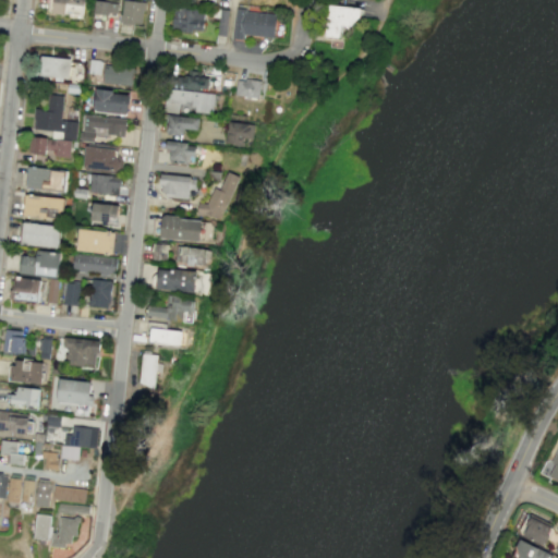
[(49,0),(48,13),(82,16),(83,0),(49,0)]
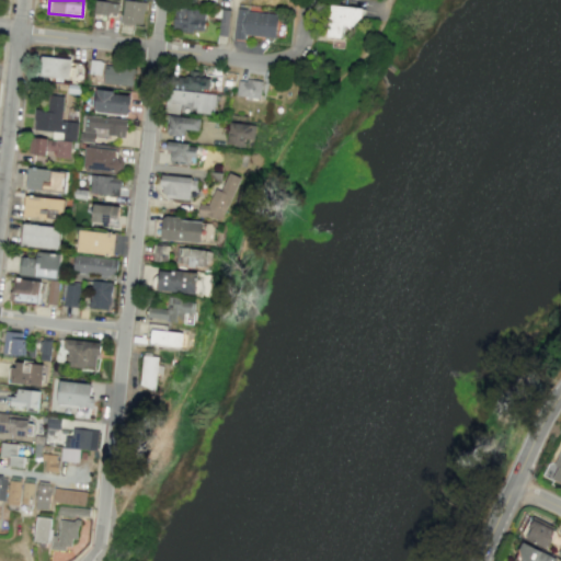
[(117,18),(118,2),(95,0),(94,15),(117,18)]
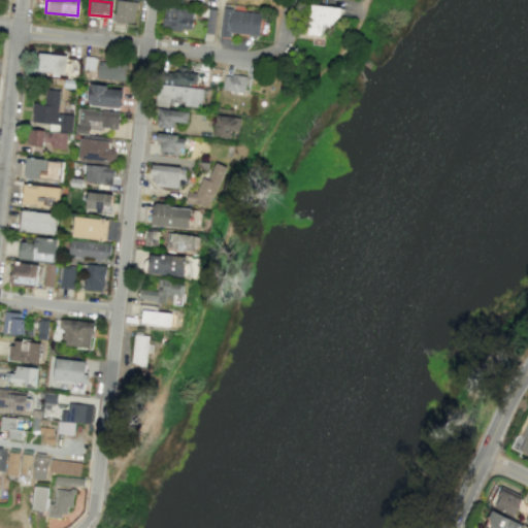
[(136,2),(118,0),(116,0),(113,22),(134,24),(136,2)]
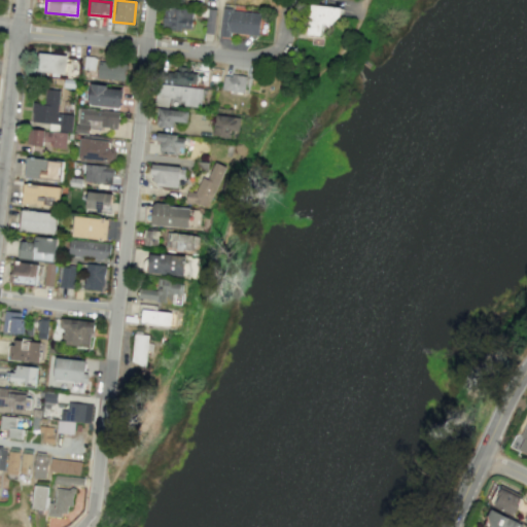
[(339,25),(339,6),(306,6),(307,34),(321,34),(321,25),(339,25)]
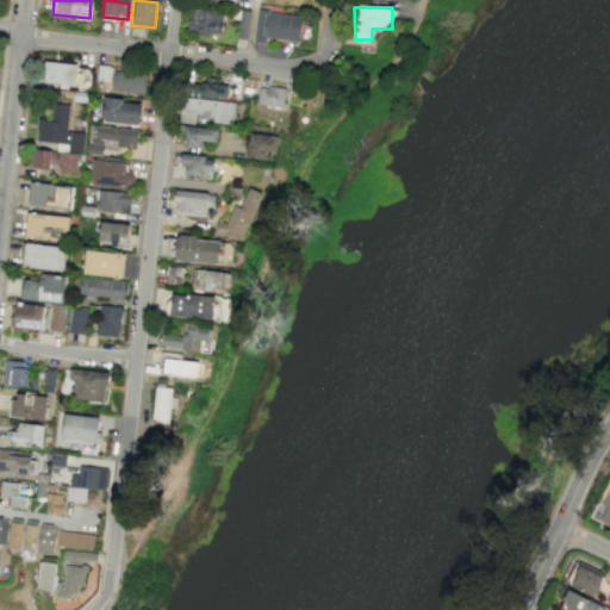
[(188,33),(222,35),(223,11),(190,8),(188,33)]
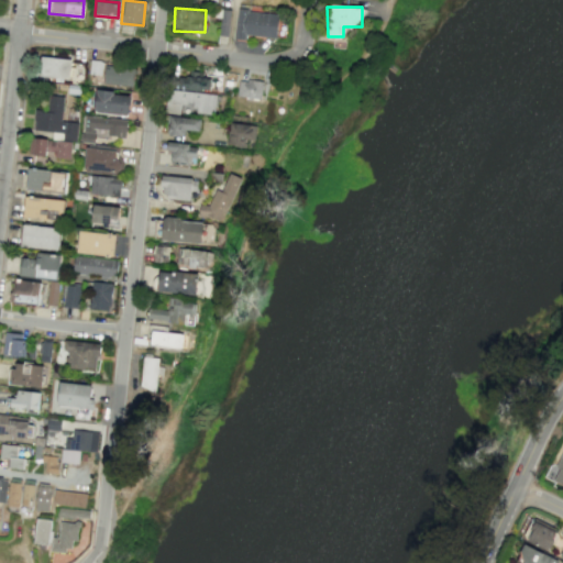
[(276,37),(278,14),(238,10),(234,39),(244,40),(245,34),(276,37)]
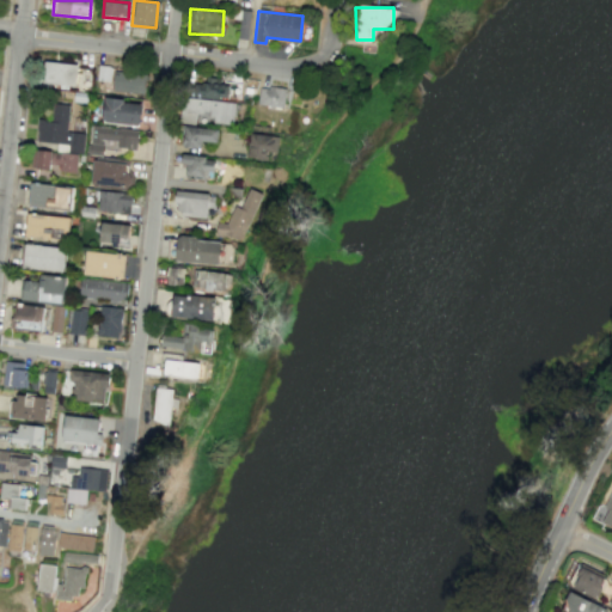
[(38,85),(75,86),(77,63),(40,62),(38,85)]
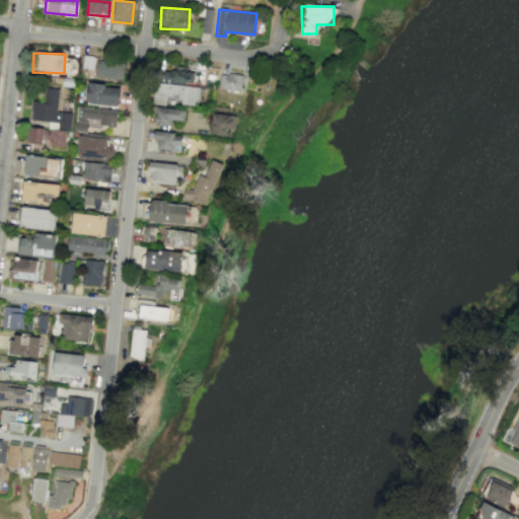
[(93,56),(82,56),(82,68),(93,69),(93,56)]
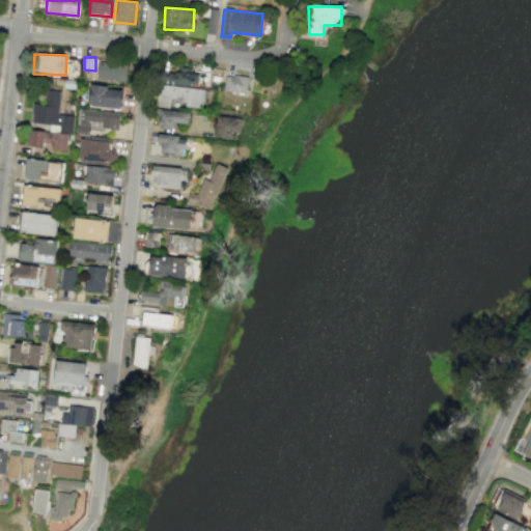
[(127,64),(99,61),(96,79),(124,82),(127,64)]
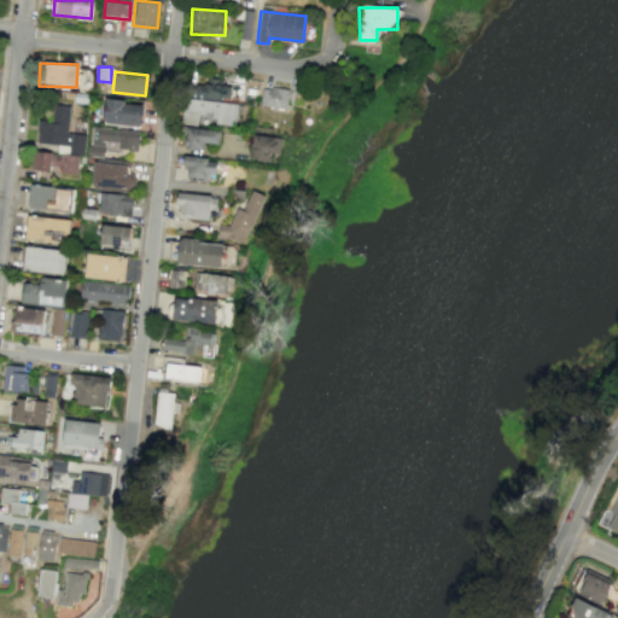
[(192,99),(232,98),(231,81),(207,81),(207,85),(192,85),(192,99)]
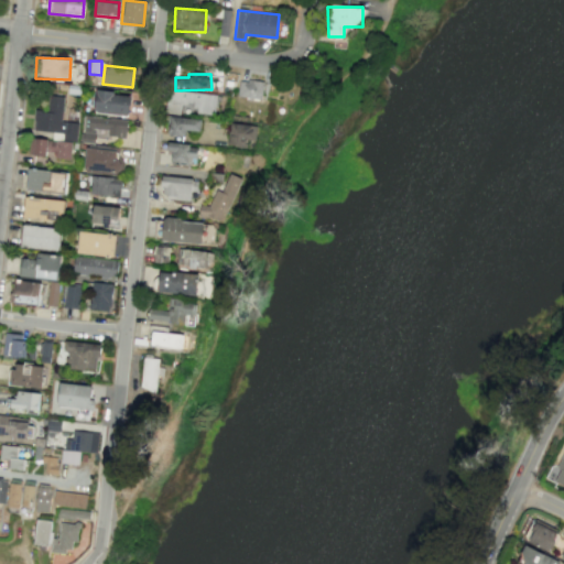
[(237,96),(260,100),(263,84),(240,78),(237,96)]
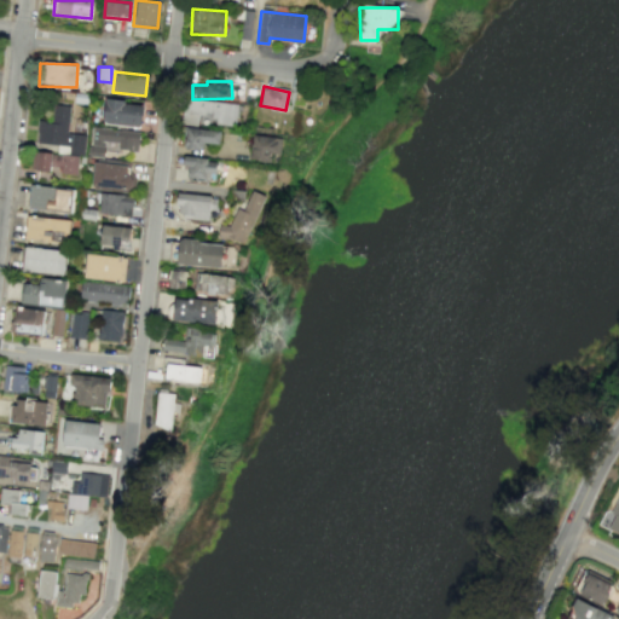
[(235,128),(238,105),(186,97),(183,121),(235,128)]
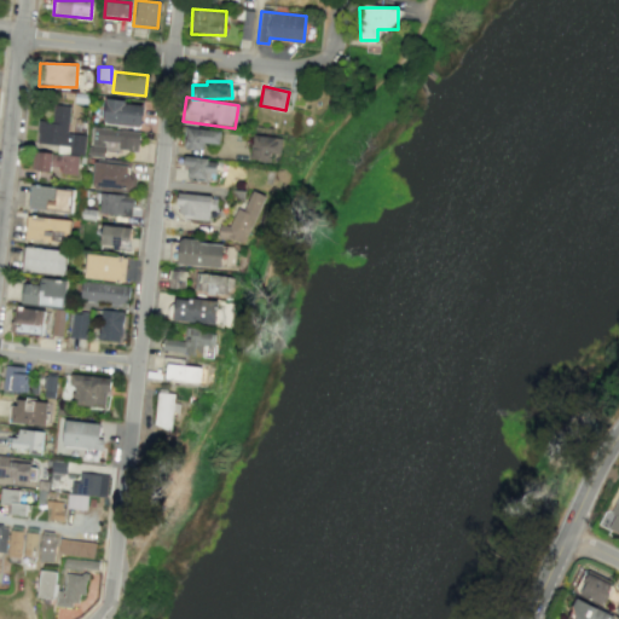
[(143,103),(105,100),(104,123),(142,126),(143,103)]
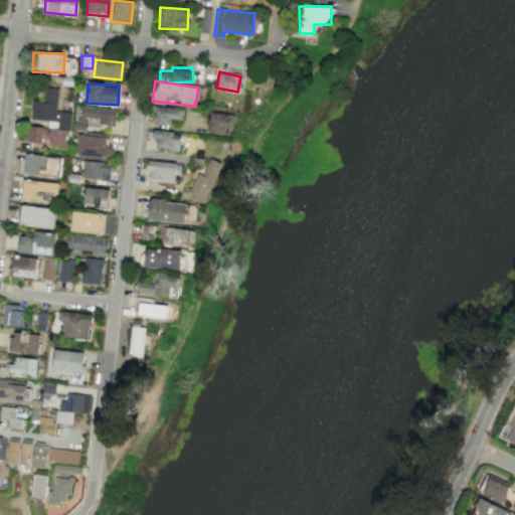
[(30,120),(48,121),(48,127),(27,126),(26,142),(41,143),(42,138),(49,138),(48,145),(64,146),(64,129),(69,129),(70,112),(56,111),(58,88),(43,87),(43,101),(31,101),(30,120)]
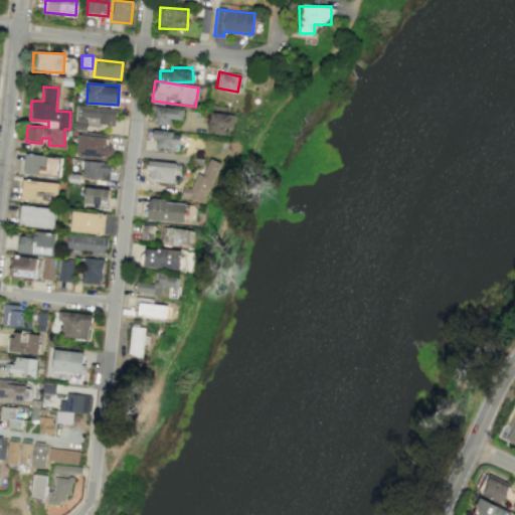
[(115,126),(116,110),(76,106),(74,130),(86,131),(87,118),(98,119),(98,124),(115,126)]
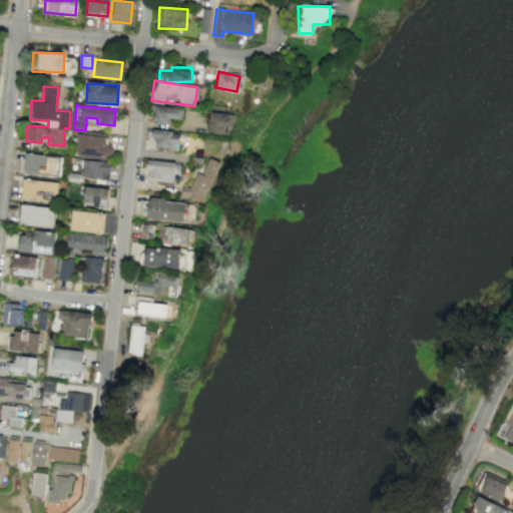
[(183,108),(153,105),(151,123),(168,125),(169,118),(182,120),(183,108)]
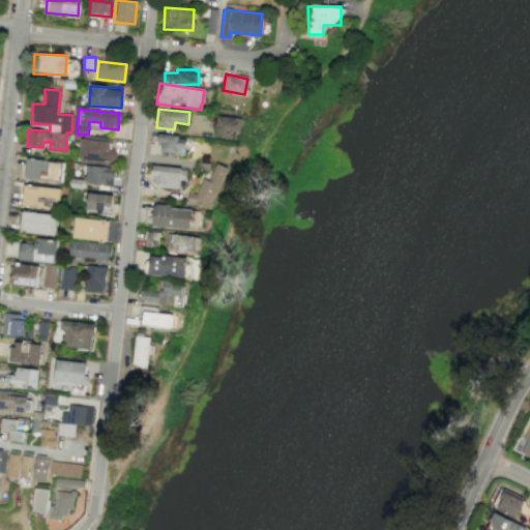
[(239,133),(241,118),(215,115),(213,137),(231,139),(232,131),(239,133)]
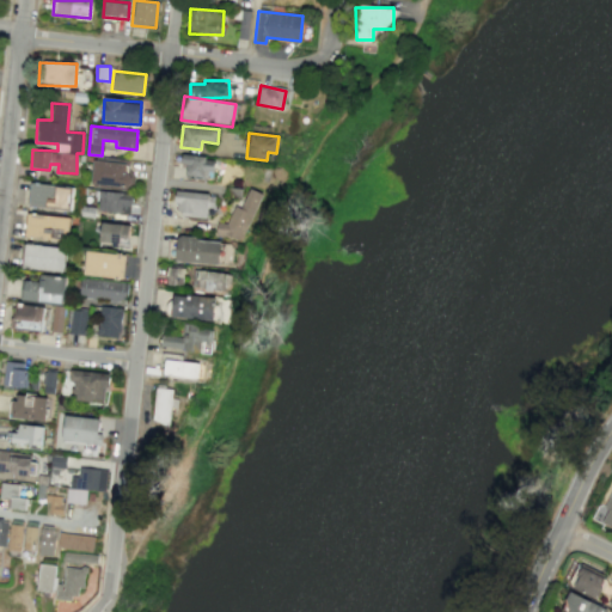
[(210,178),(213,158),(182,155),(181,166),(188,166),(188,177),(210,178)]
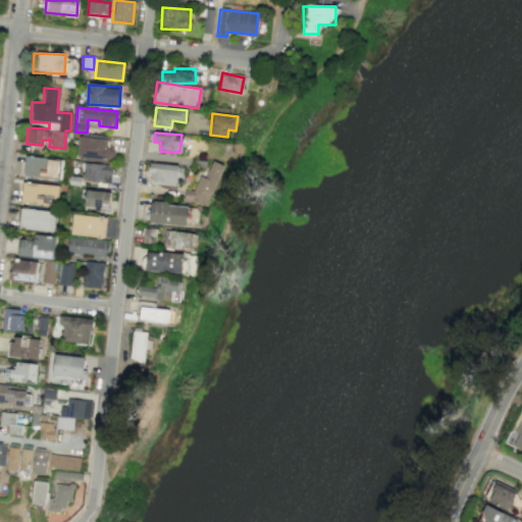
[(111,140),(80,137),(77,158),(109,160),(111,140)]
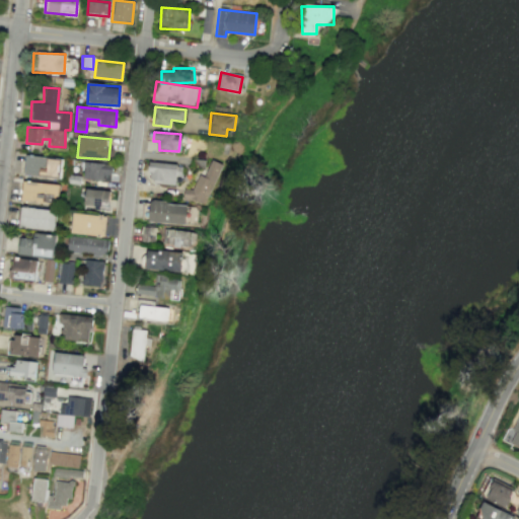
[(61,158),(25,156),(24,175),(60,177),(61,158)]
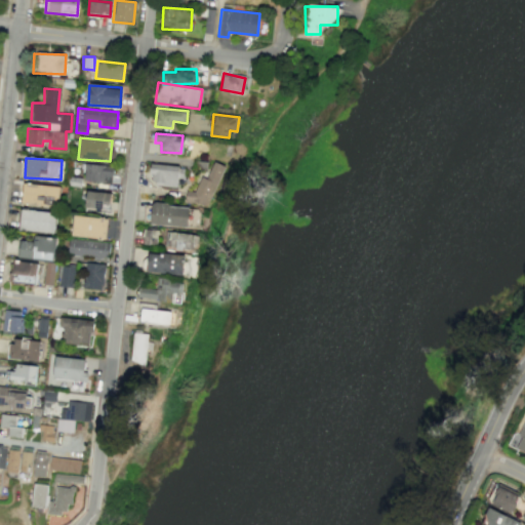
[(224,165),(213,161),(207,177),(201,175),(194,193),(188,191),(185,199),(208,208),(224,165)]
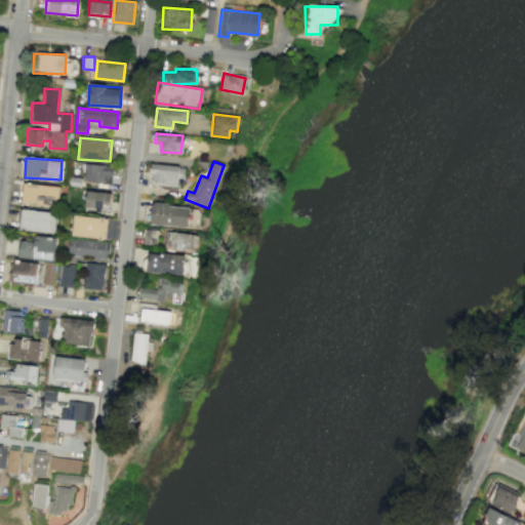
[(177,188),(178,177),(184,178),(185,168),(152,163),(149,184),(177,188)]
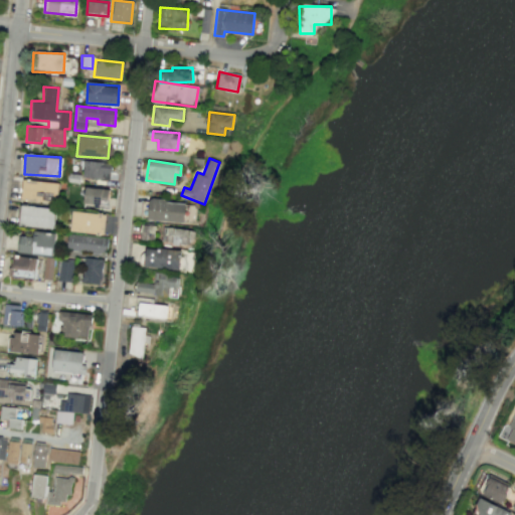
[(83,178),(109,179),(110,162),(83,161),(83,178)]
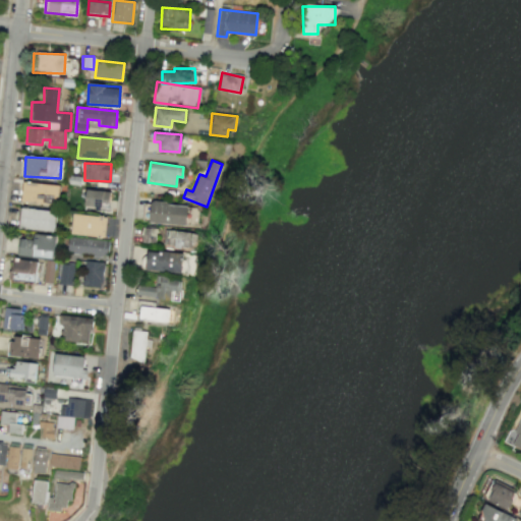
[(58,204),(59,184),(22,183),(22,203),(58,204)]
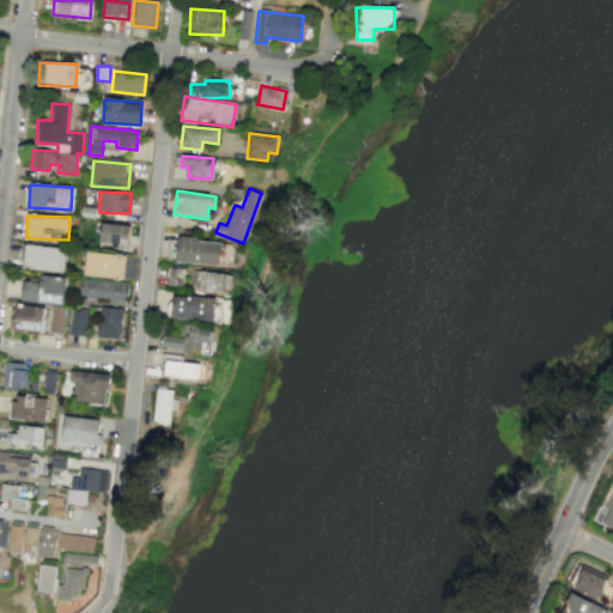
[(99,243),(127,247),(129,226),(102,222),(99,243)]
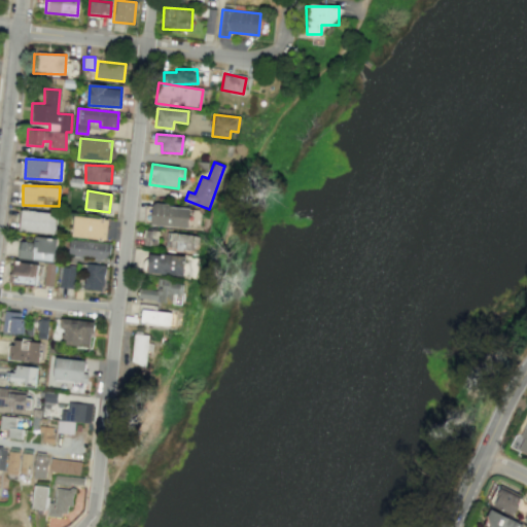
[(151,225),(192,227),(194,207),(152,205),(151,225)]
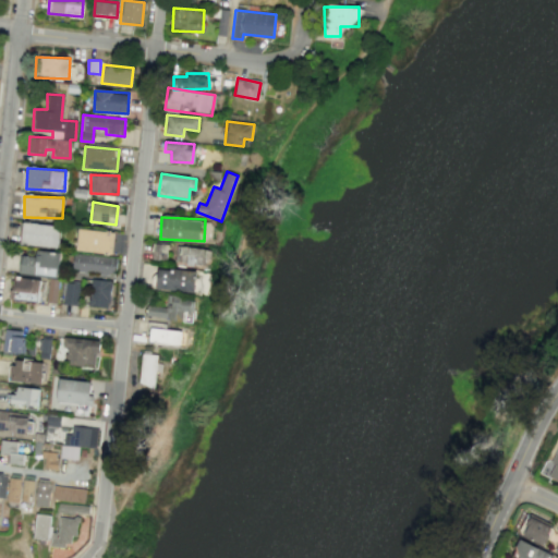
[(21,244),(58,247),(60,226),(23,222),(21,244)]
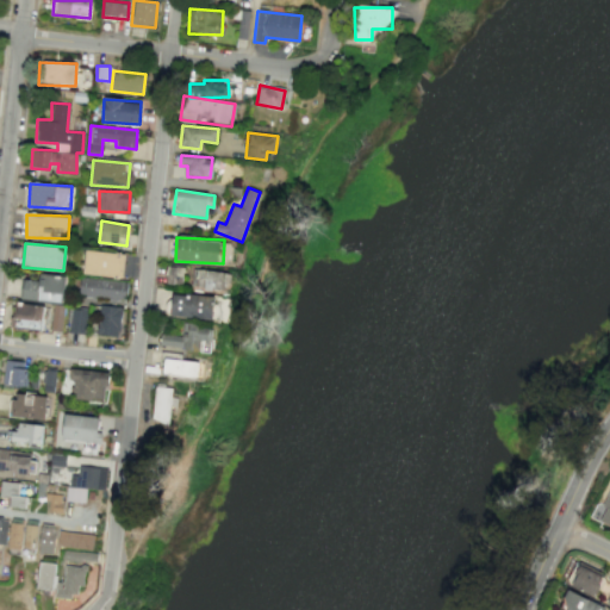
[(124,253),(85,251),(83,275),(123,277),(124,253)]
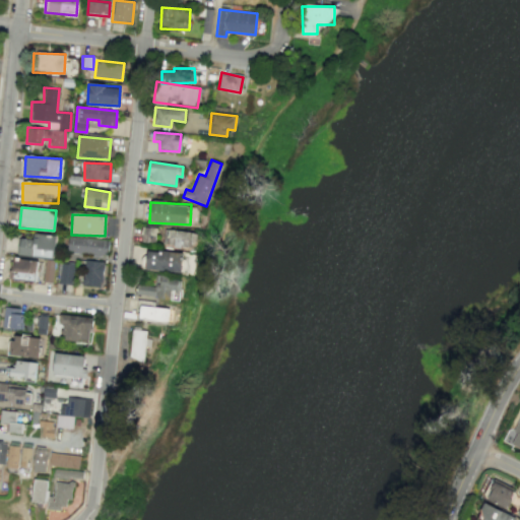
[(156,242),(156,228),(142,228),(142,242),(156,242)]
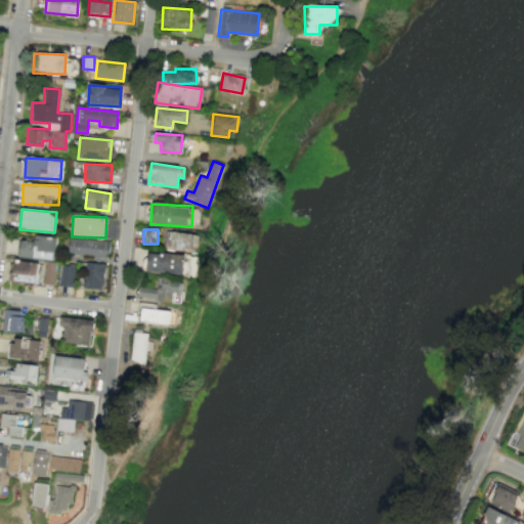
[(165,248),(194,249),(194,233),(165,232),(165,248)]
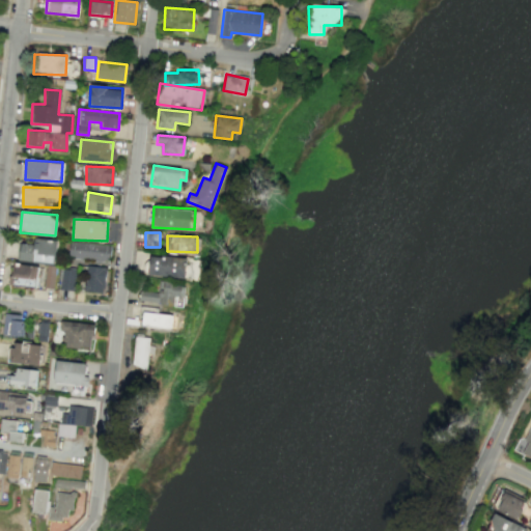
[(55,262),(56,240),(33,239),(33,244),(18,243),(18,261),(55,262)]
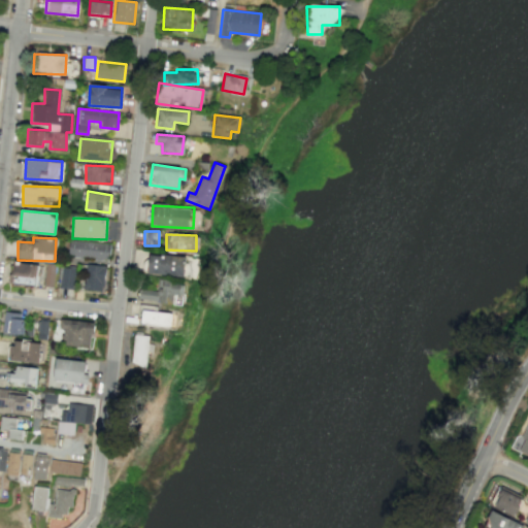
[(68,257),(109,258),(110,242),(68,241),(68,257)]
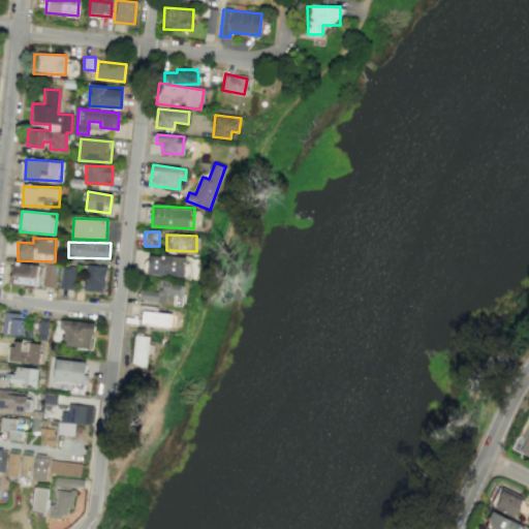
[(187,276),(188,256),(149,255),(148,275),(187,276)]
